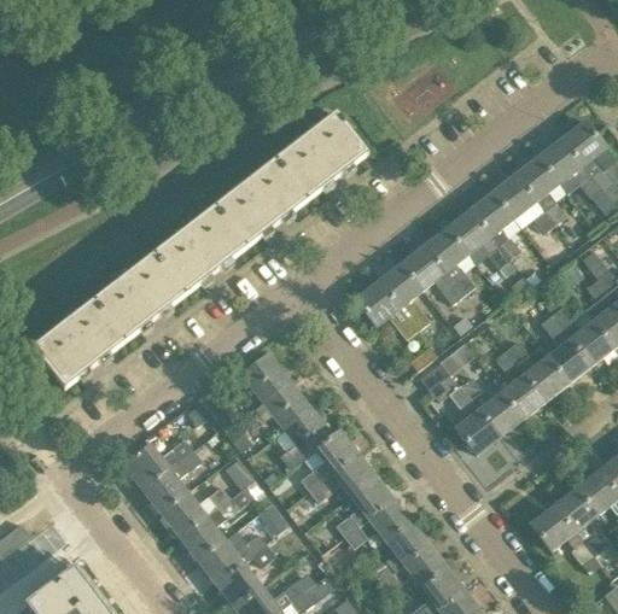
[(336,112),(274,159),(307,202),(368,155),(336,112)]
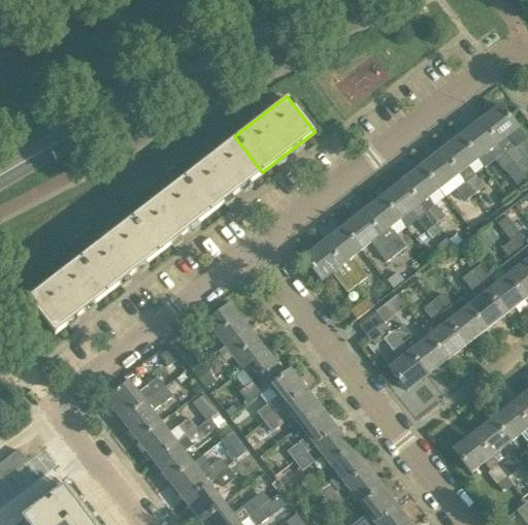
[(479,119),(497,142),(513,162),(514,162),(522,173),(527,181),(527,161),(517,145),(527,137),(518,127),(499,103),(479,119)]
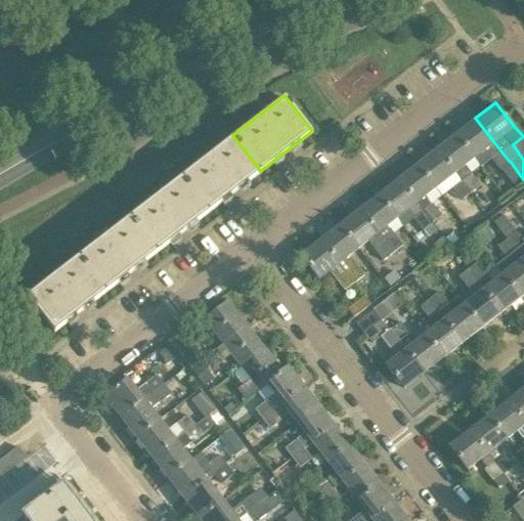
[(509,161),(493,141),(475,118),(455,132),(474,156),(484,148),(499,168),(509,161)]
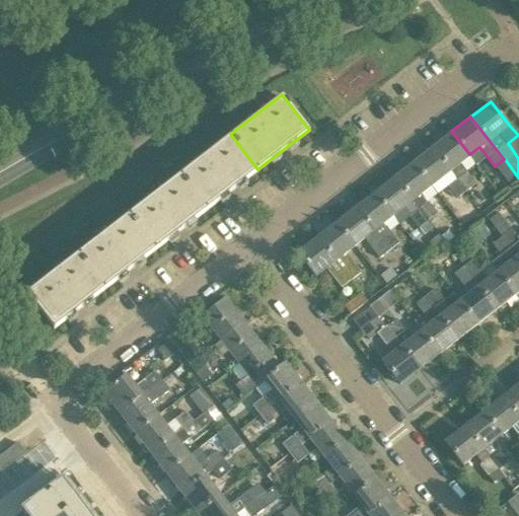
[(433,146),(451,169),(450,170),(456,177),(466,189),(475,181),(460,162),(469,154),(451,131),(433,146)]
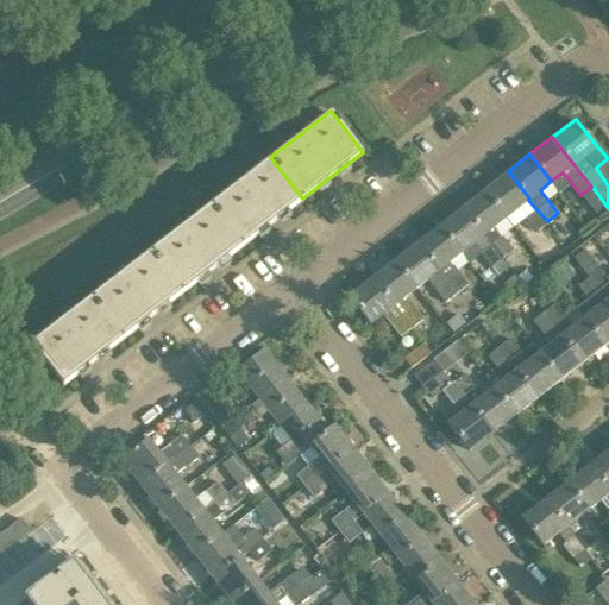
[(270,157),(211,205),(243,245),(302,199),(270,157)]
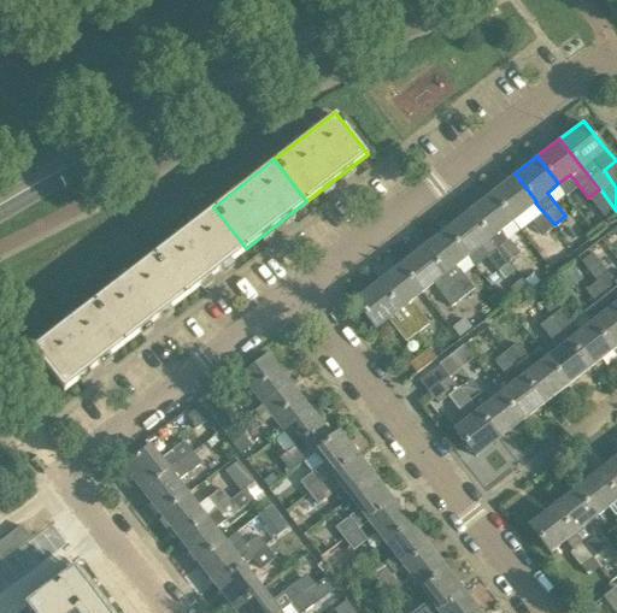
[(513,219),(535,202),(536,201),(515,174),(492,192),(513,219)]
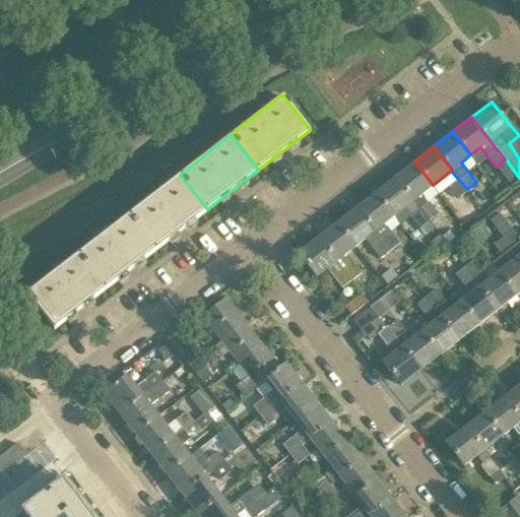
[(423,192),(433,185),(414,162),(395,177),(413,200),(429,219),(438,212),(423,192)]
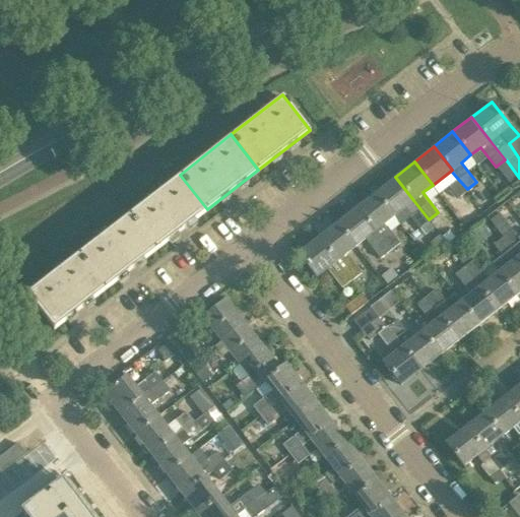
[(180,175),(129,214),(156,249),(207,209),(180,175)]
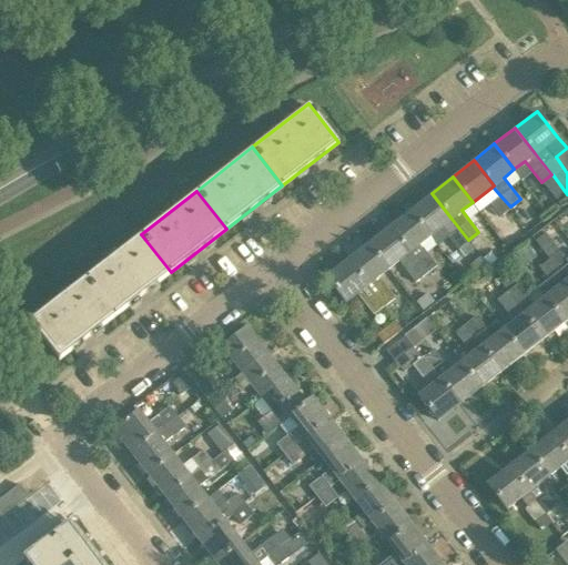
[(468,240),(452,219),(432,193),(411,209),(430,234),(440,226),(457,248),(468,240)]
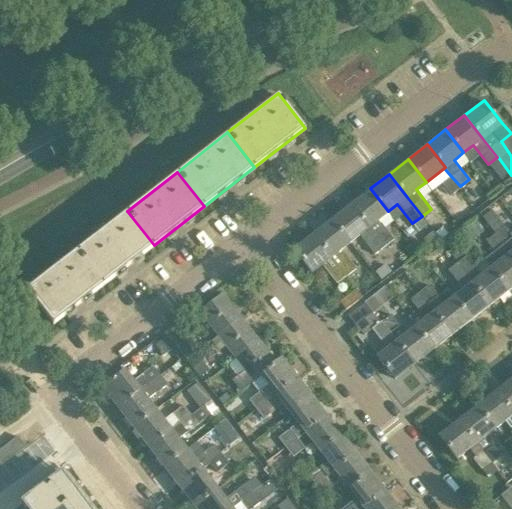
[(450,194),(460,186),(450,175),(441,182),(450,194)]
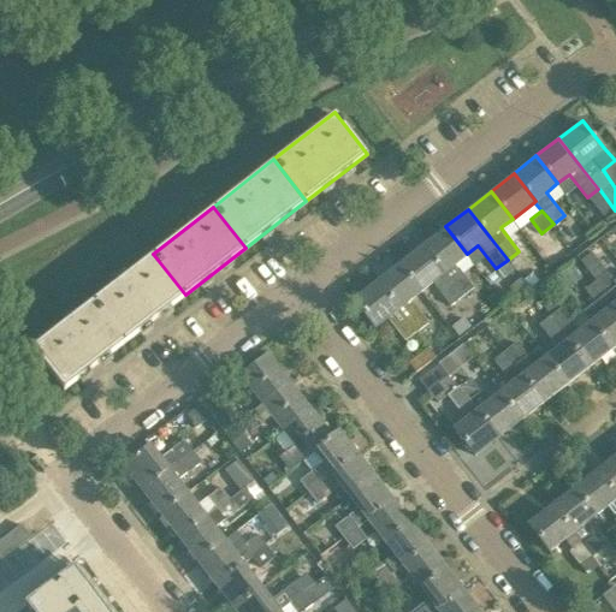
[(455,263),(467,254),(445,226),(422,244),(462,295),(473,286),(455,263)]
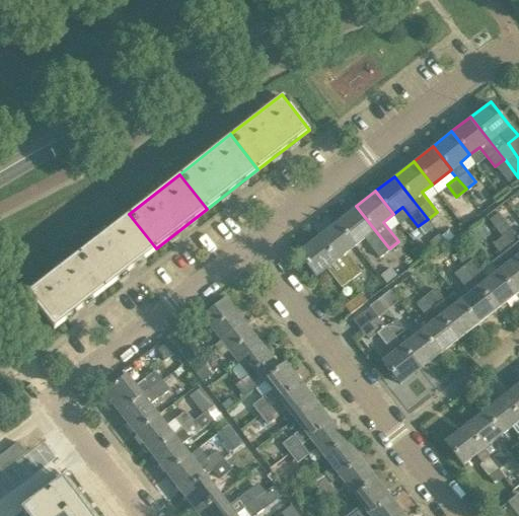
[(379,256),(389,248),(356,206),(337,221),(355,244),(364,237),(379,256)]
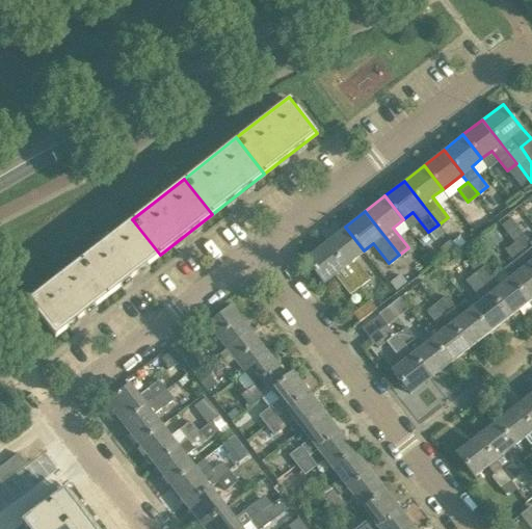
[(132,219),(80,260),(107,295),(160,255),(132,219)]
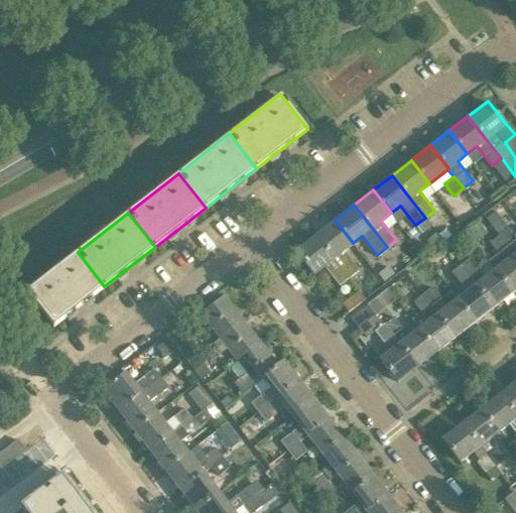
[(491,224),(499,234),(508,226),(500,217),(495,221),(491,224)]
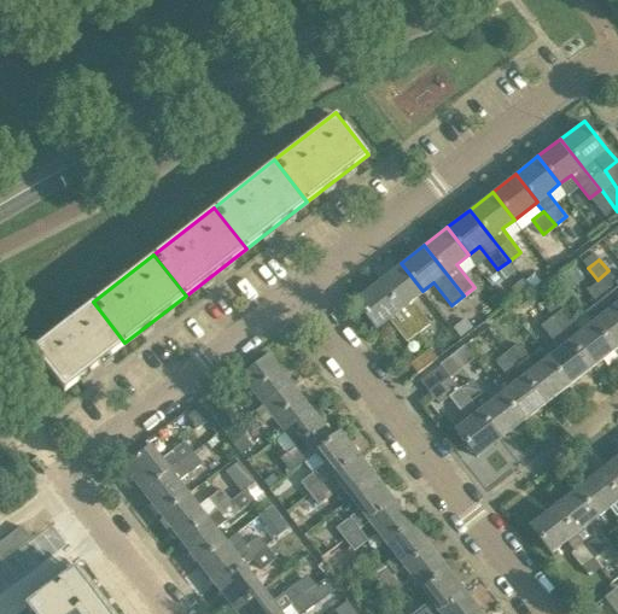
[(378,281),(400,309),(418,332),(430,322),(412,299),(423,291),(401,263),(378,281)]
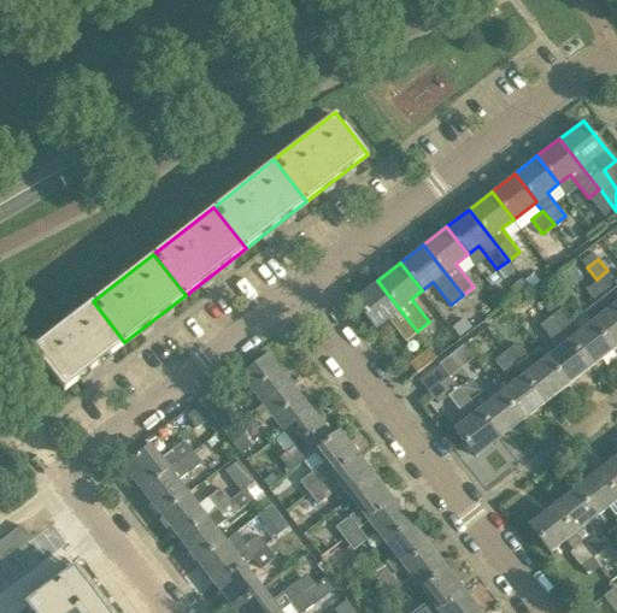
[(582,280),(573,267),(560,277),(570,288),(582,280)]
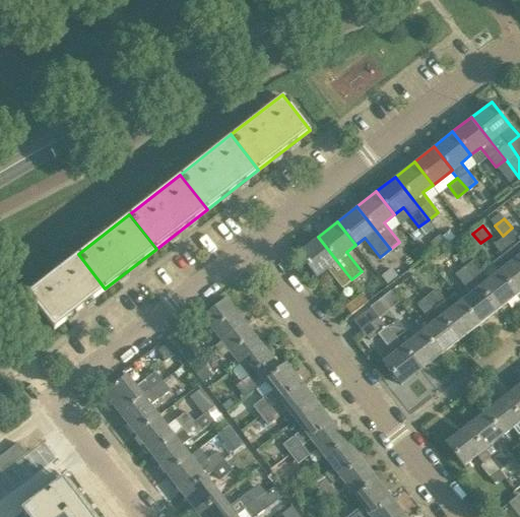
[(519,238),(512,228),(503,236),(512,247),(519,240),(519,238)]
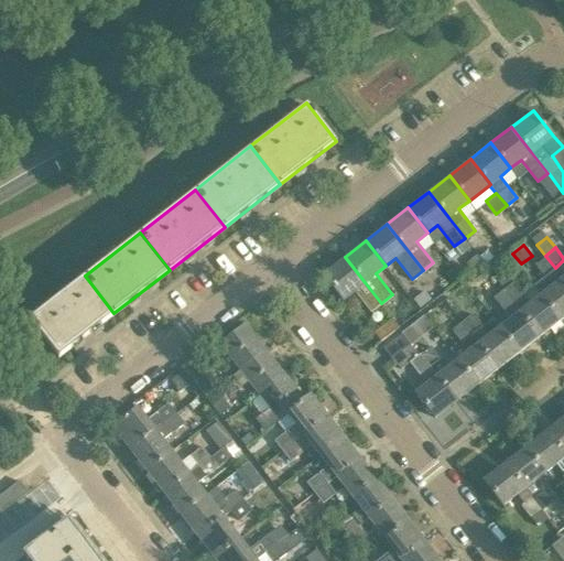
[(478,255),(485,263),(492,257),(487,248),(478,255)]
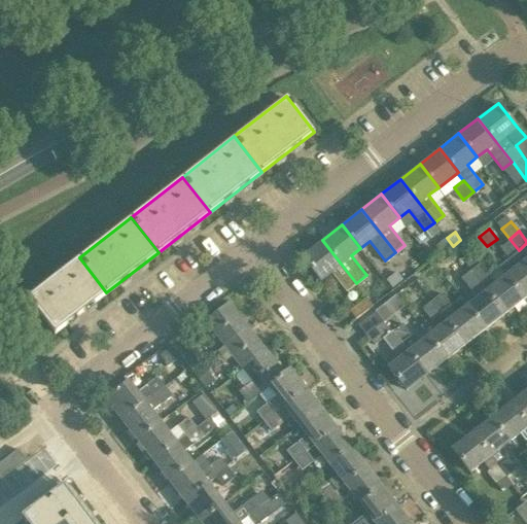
[(444,254),(454,247),(453,246),(447,238),(436,246),(441,251),(444,254)]
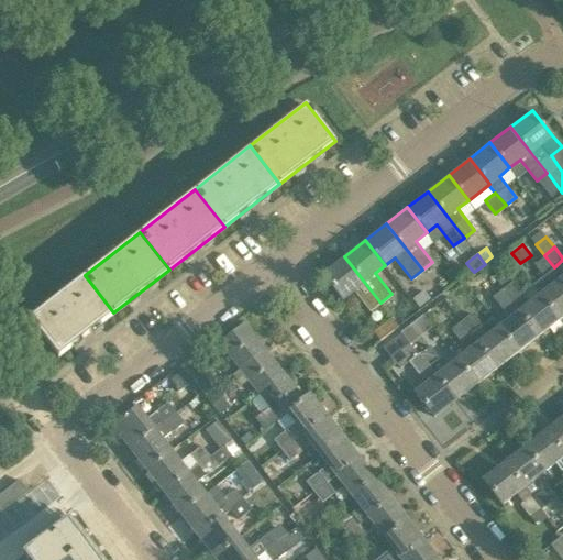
[(540,293),(560,318),(562,315),(562,278),(561,276),(554,267),(544,255),(533,263),(544,276),(533,285),(540,293)]
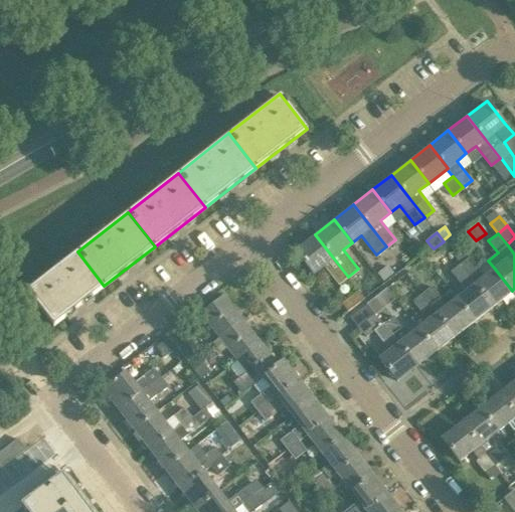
[(338,284),(348,277),(333,258),(315,234),(295,249),(313,273),(324,265),(338,284)]
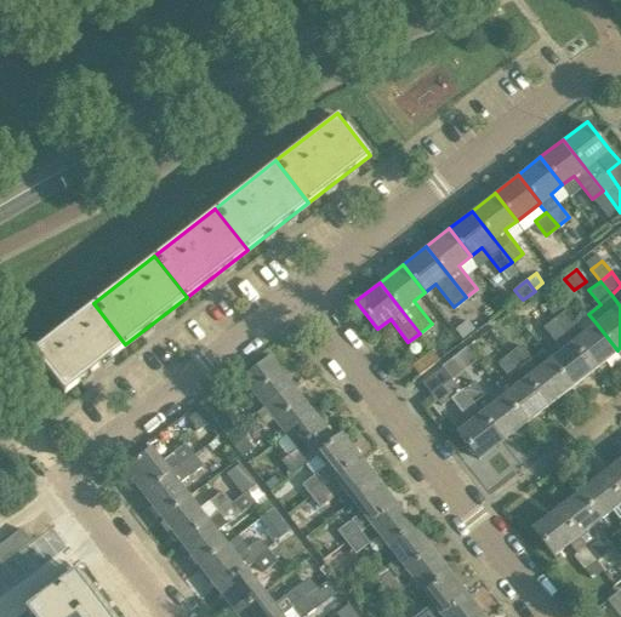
[(125,344),(93,303),(32,350),(63,393),(125,344)]
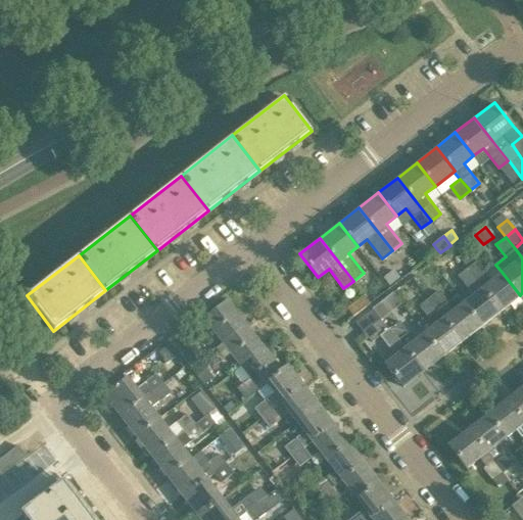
[(476,260),(467,267),(476,279),(482,286),(501,310),(520,295),(502,272),(492,279),(476,260)]
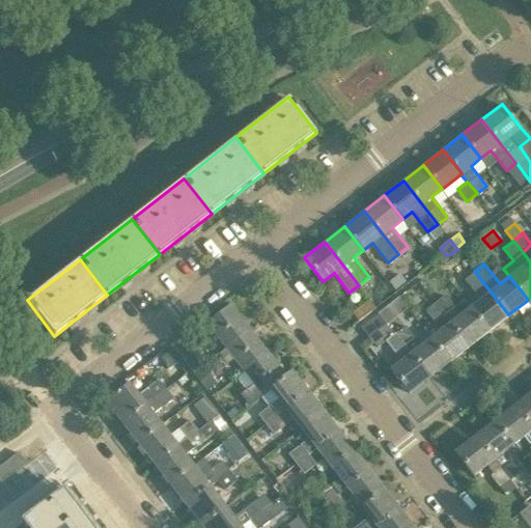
[(465,279),(479,299),(470,306),(488,330),(508,314),(490,290),(483,283),(474,271),(465,279)]
